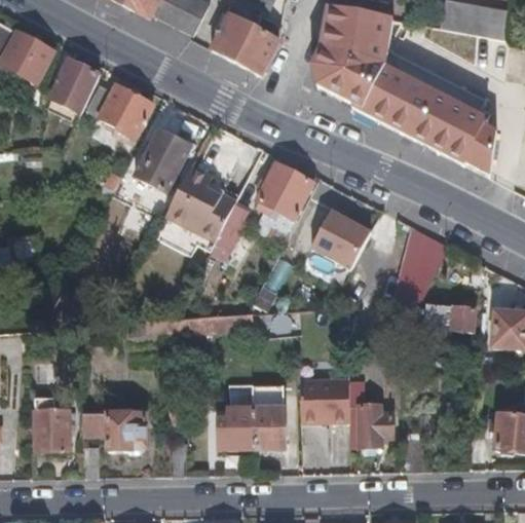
[(118,0),(150,16),(152,13),(158,0),(118,0)]
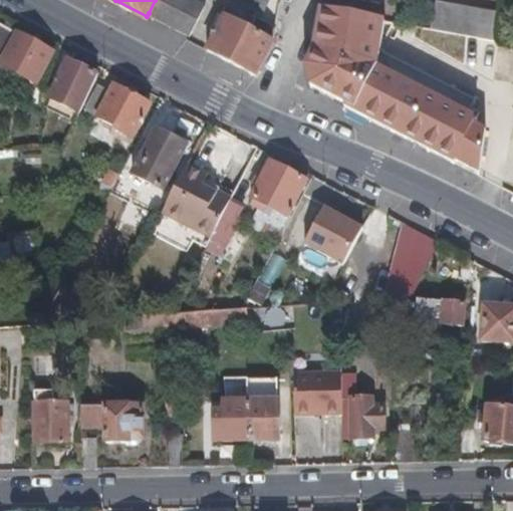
[(155,0),(149,13),(188,33),(205,1),(203,0),(155,0)]
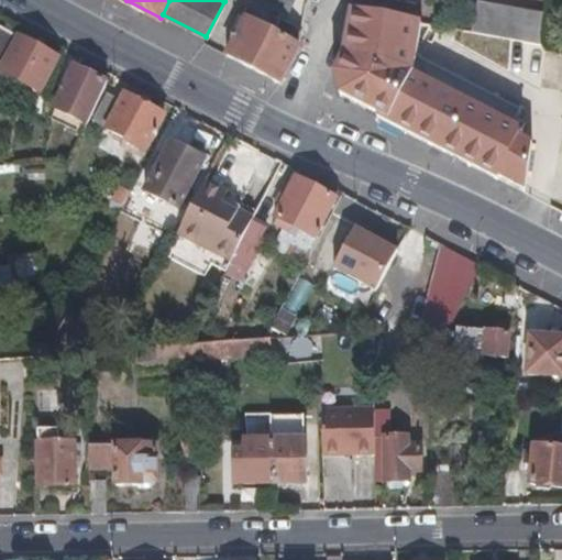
[(474,1),(470,35),(537,43),(541,10),(474,1)]
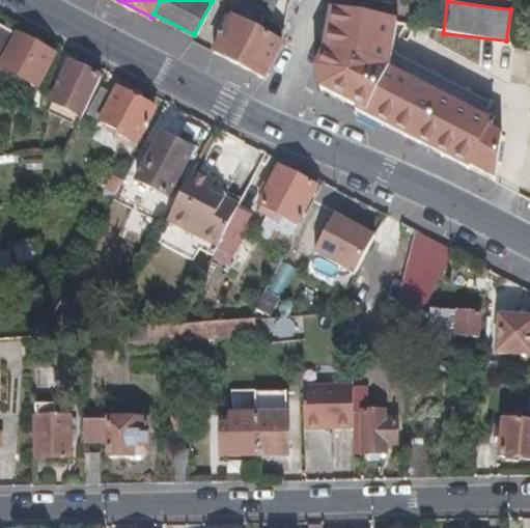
[(391,56),(396,21),(330,9),(317,64),(324,87),(358,105),(356,110),(495,181),(500,130),(490,126),(492,118),(390,66),(391,56)]
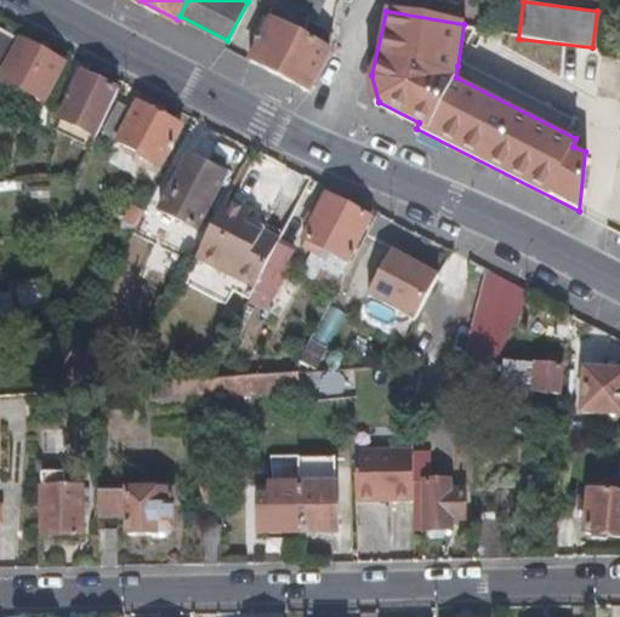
[(307,86),(314,72),(328,47),(269,17),(248,56),(307,86)]
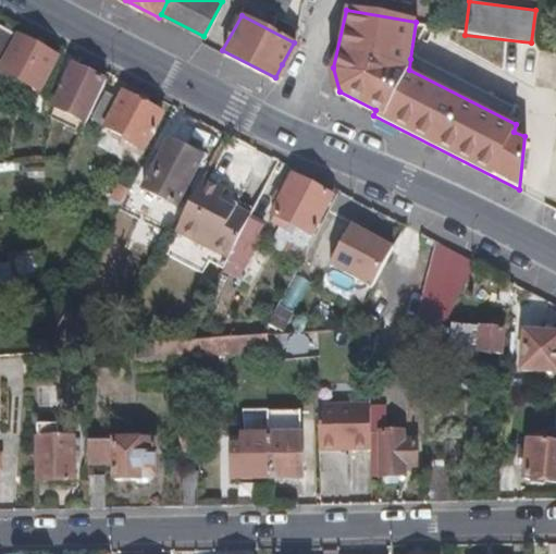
[(0,59),(2,60),(0,63),(0,72),(19,82),(23,76),(38,85),(58,50),(0,21),(0,59)]
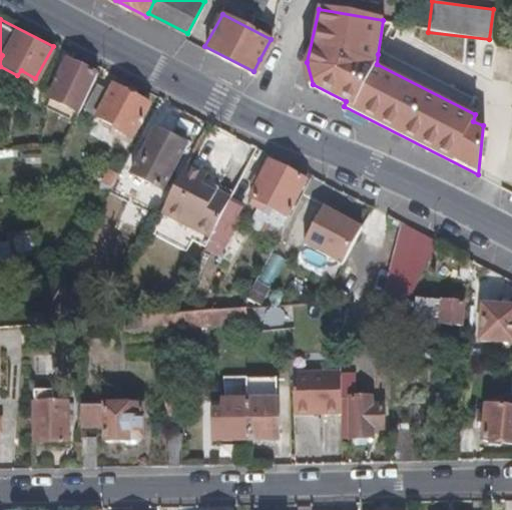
[(49,92),(78,108),(97,69),(68,54),(49,92)]
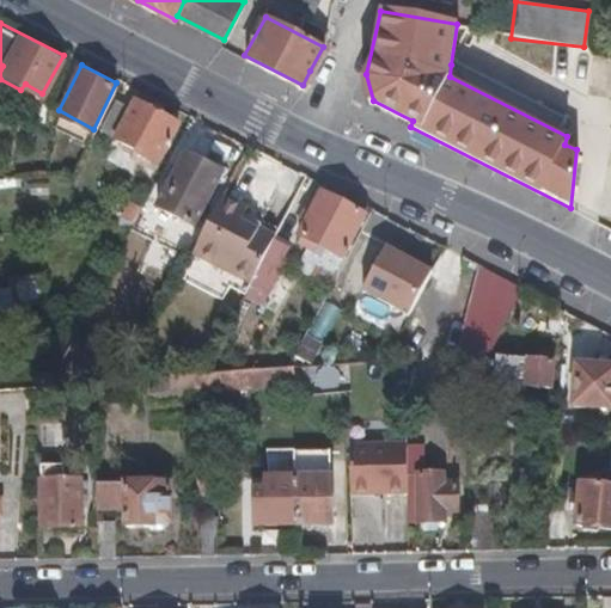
[(130,102),(115,92),(98,124),(114,133),(130,102)]
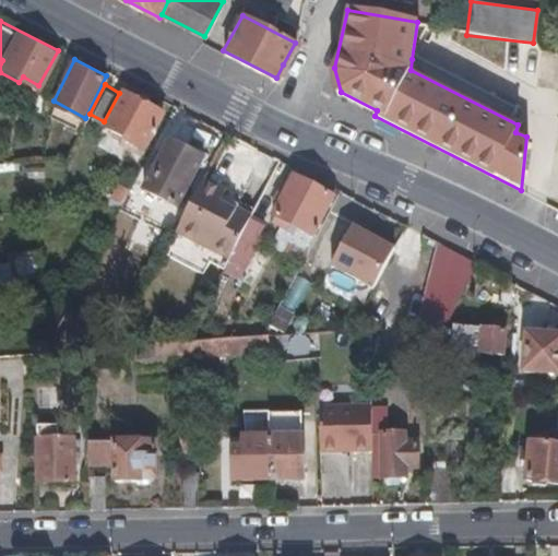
[(119,93),(104,121),(122,131),(143,143),(162,107),(122,86),(119,93)]
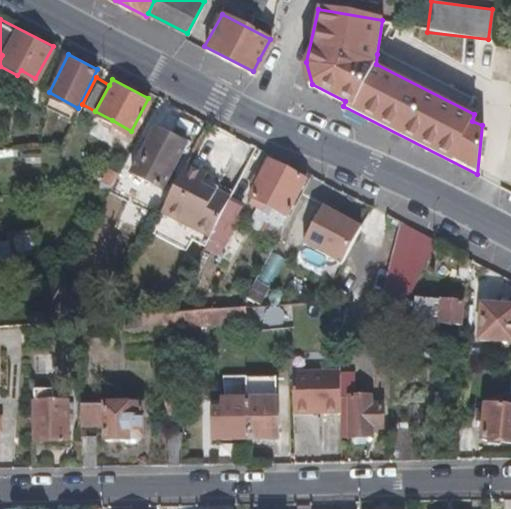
[(131,131),(112,120),(107,128),(127,138),(131,131)]
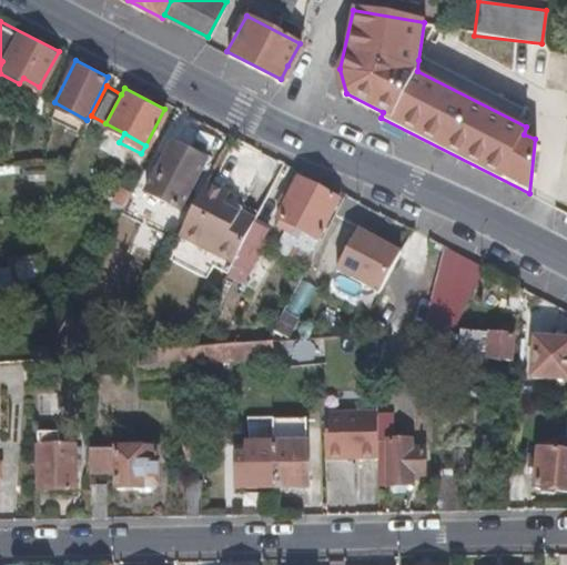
[(206,155),(171,138),(147,185),(181,204),(206,155)]
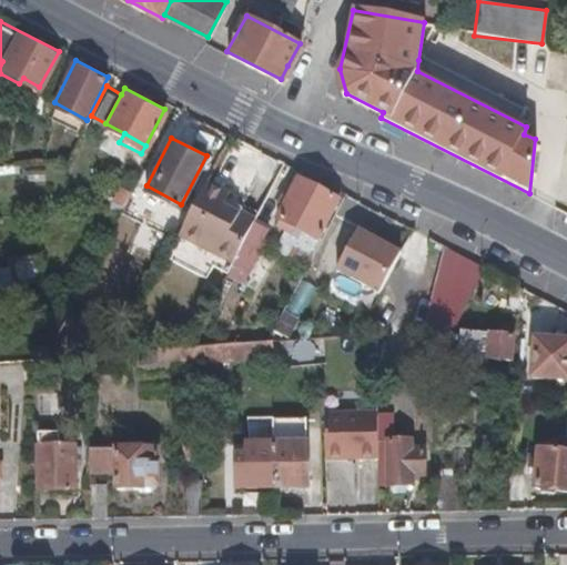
[(132,187),(139,173),(128,167),(121,181),(132,187)]
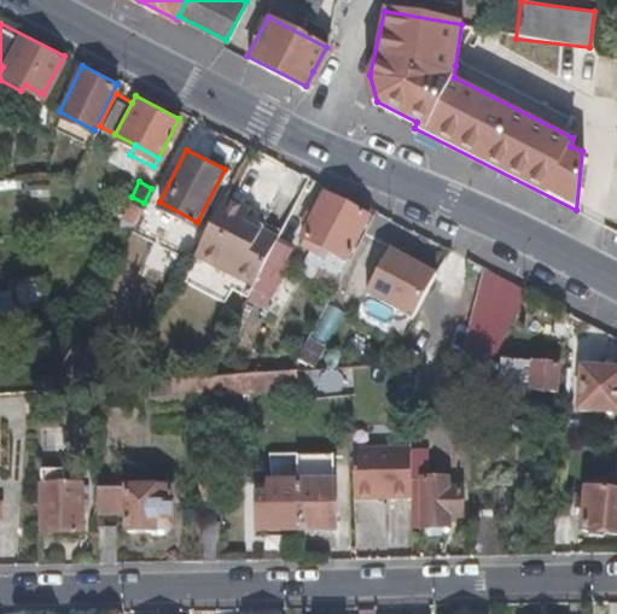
[(316,241),(343,255),(366,211),(324,189),(316,206),(309,218),(301,234),(304,235),(316,241)]
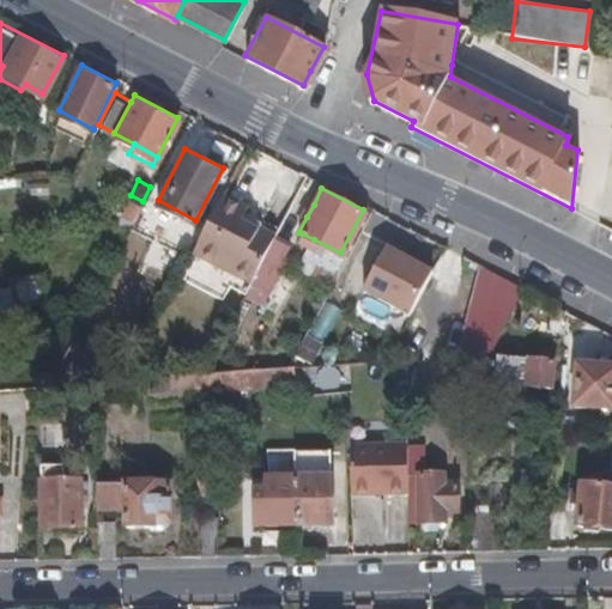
[(219,198),(189,256),(247,286),(271,239),(252,230),(258,220),(219,198)]
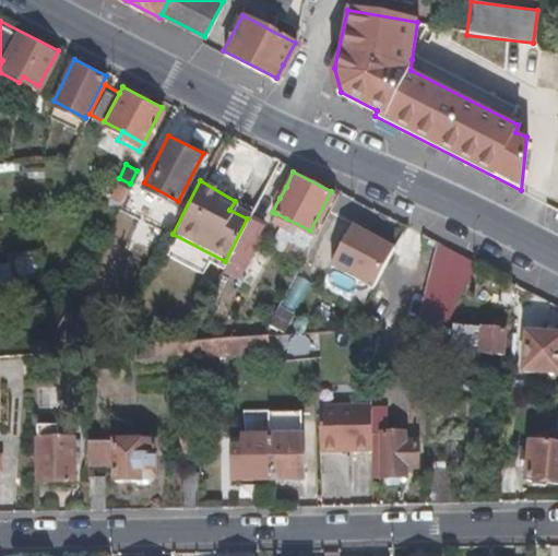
[(280,198),(286,187),(280,184),(275,194),(280,198)]
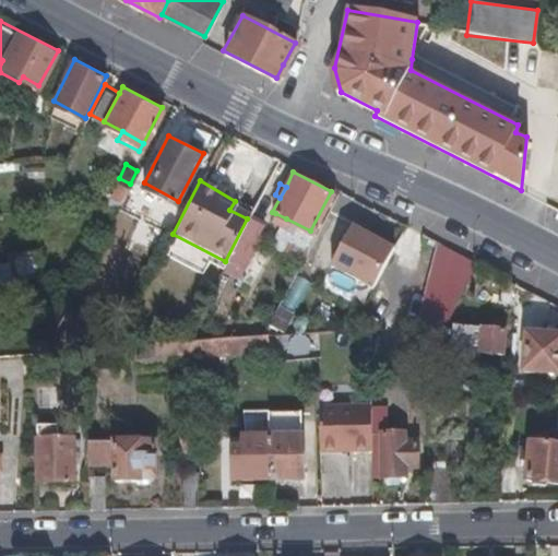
[(247,219),(251,210),(235,201),(229,210),(247,219)]
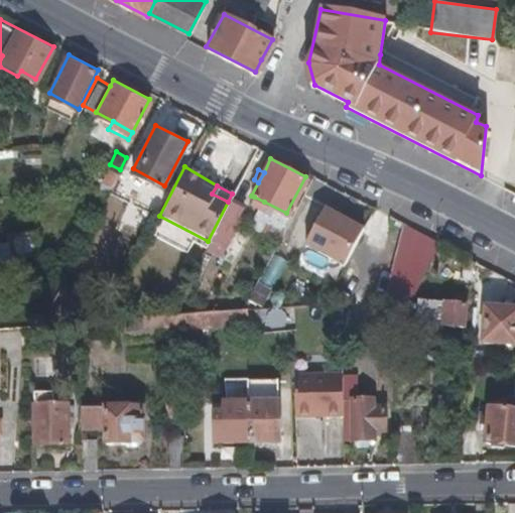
[(304,240),(347,260),(366,223),(339,210),(340,208),(326,200),(304,240)]
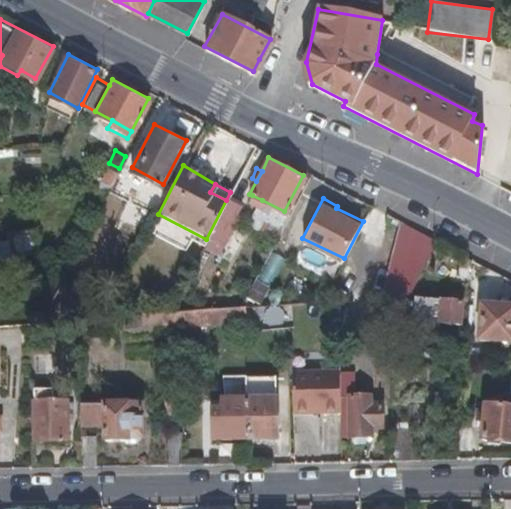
[(206,239),(218,245),(238,206),(226,200),(206,239)]
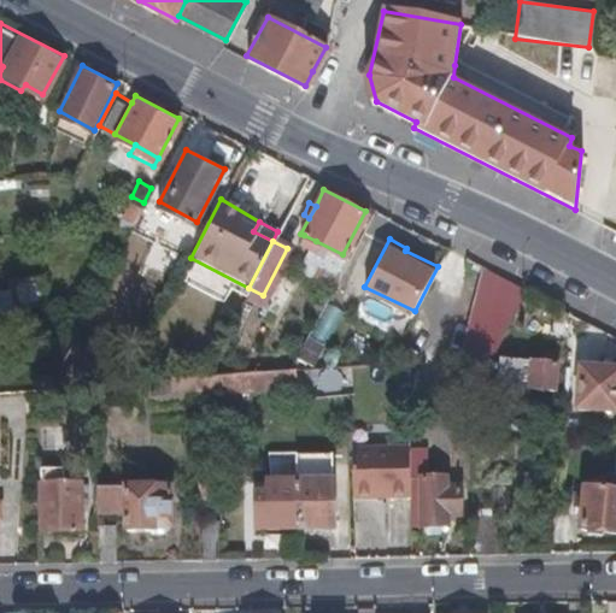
[(329,281),(342,254),(316,241),(314,247),(301,241),(289,263),(329,281)]
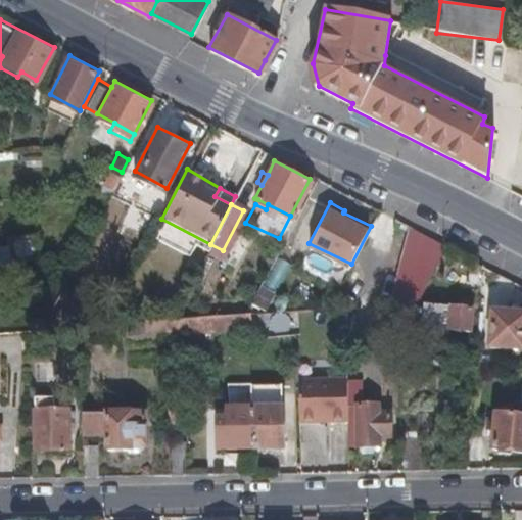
[(440,242),(409,226),(390,301),(418,299),(440,265),(440,242)]
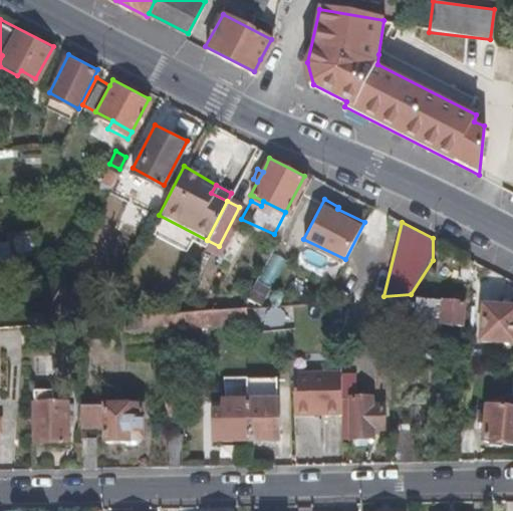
[(207,240),(204,246),(216,252),(219,246),(207,240)]
